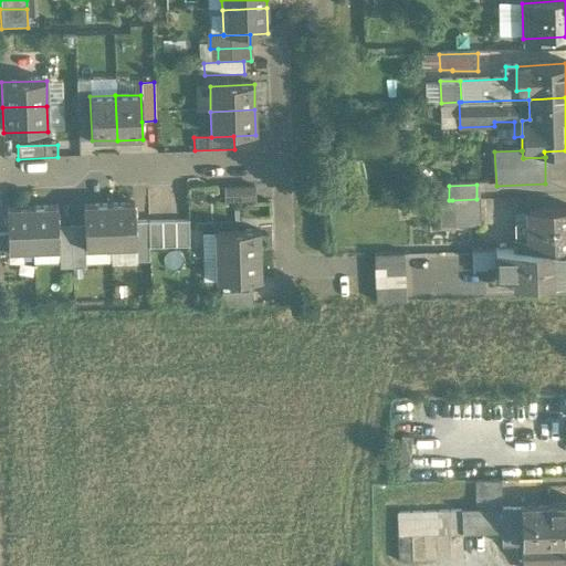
[(253,189),(226,190),(226,203),(254,202),(253,189)]
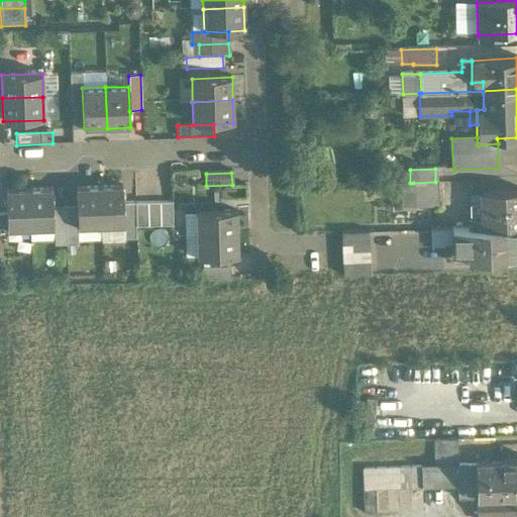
[(435,182),(413,183),(414,209),(436,208),(435,182)]
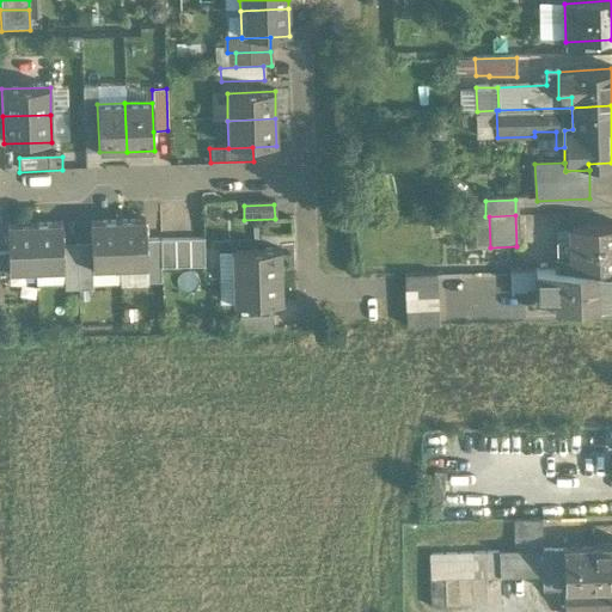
[(145,222),(117,224),(120,271),(146,270),(147,270),(146,243),(145,222)]
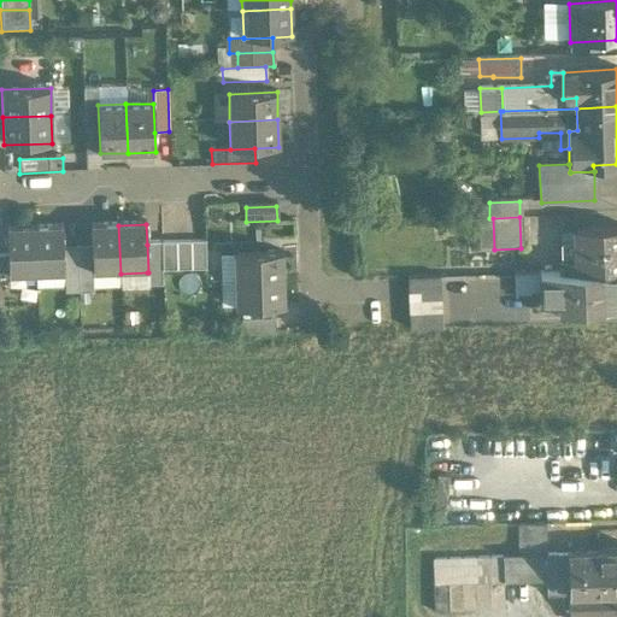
[(118,225),(90,227),(93,275),(121,274),(118,225)]
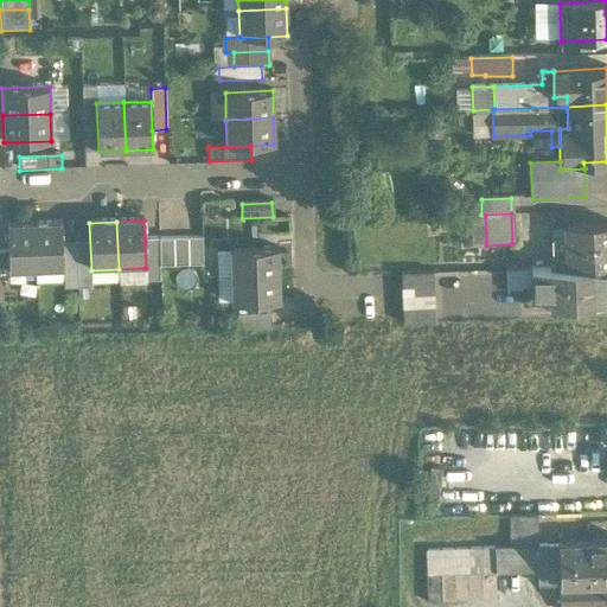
[(61,223),(33,224),(36,272),(63,272),(61,223)]
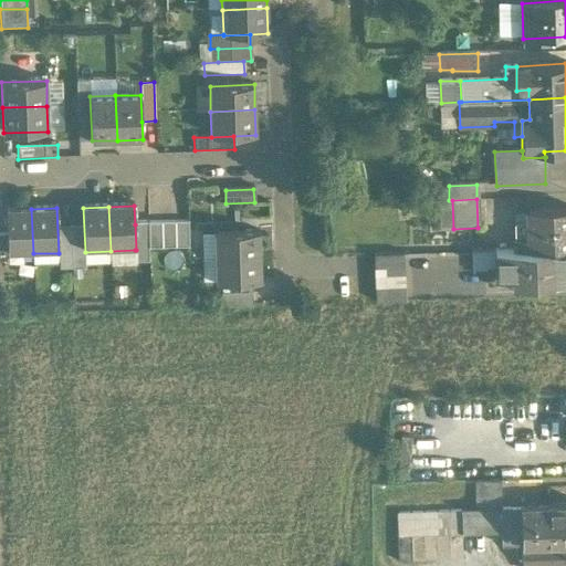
[(31,209),(6,210),(7,237),(8,254),(33,253),(31,209)]
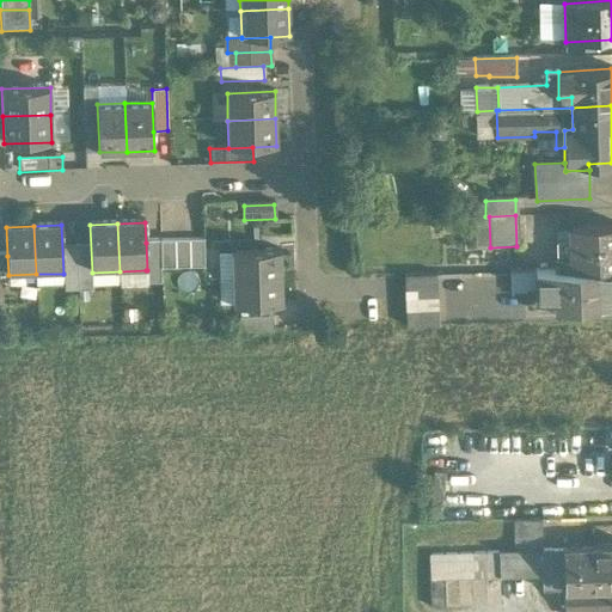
[(611,226),(570,228),(570,231),(571,259),(556,259),(556,271),(611,269),(611,226)]
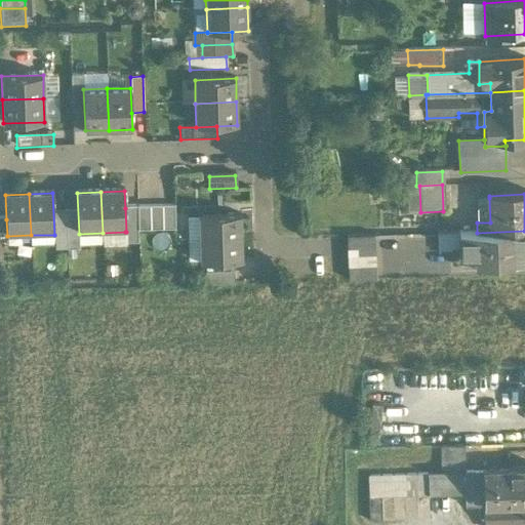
[(489,198),(476,199),(477,223),(490,223),(489,198)]
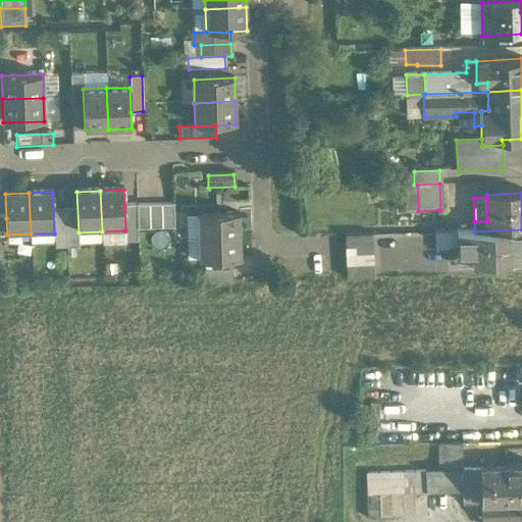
[(173,206),(137,207),(138,230),(174,229),(173,206)]
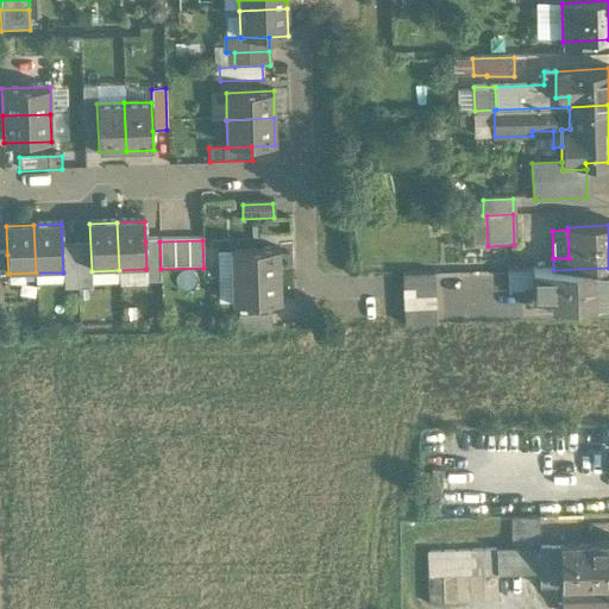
[(159,242),(145,242),(146,269),(145,269),(145,284),(161,284),(161,269),(159,242)]
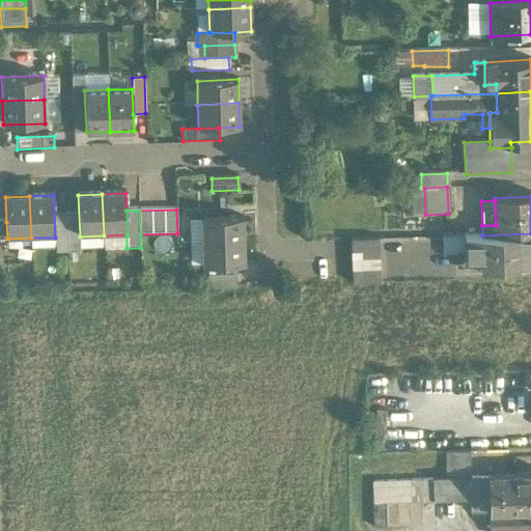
[(243,218),(201,220),(202,244),(244,242),(243,218)]
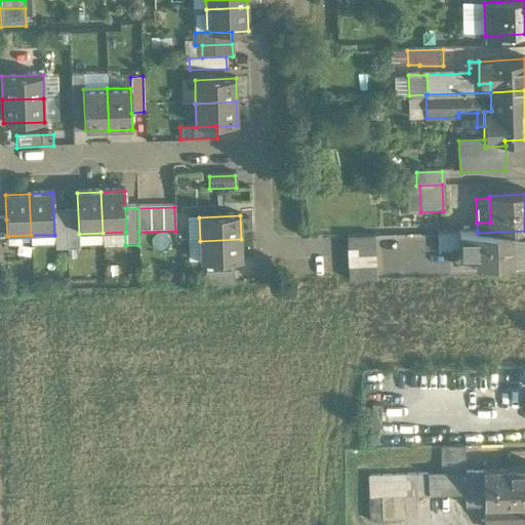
[(524,231),(477,233),(457,234),(457,250),(451,250),(451,267),(524,264),(524,231)]
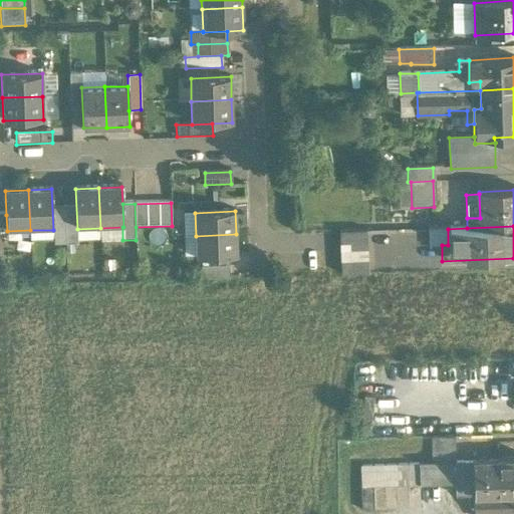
[(366,232),(339,233),(340,277),(368,276),(366,232)]
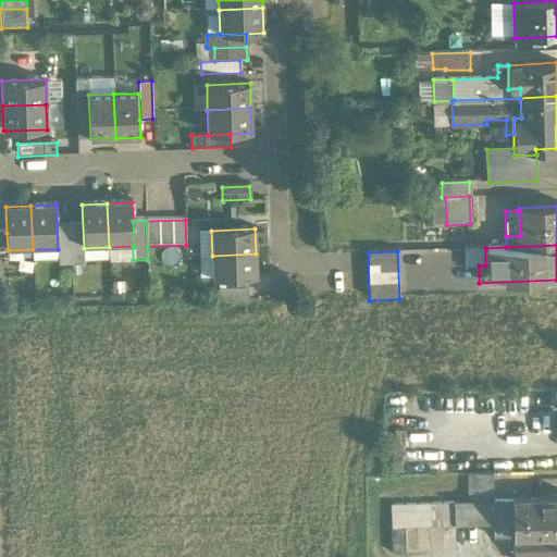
[(256,254),(212,256),(213,281),(257,279),(256,254)]
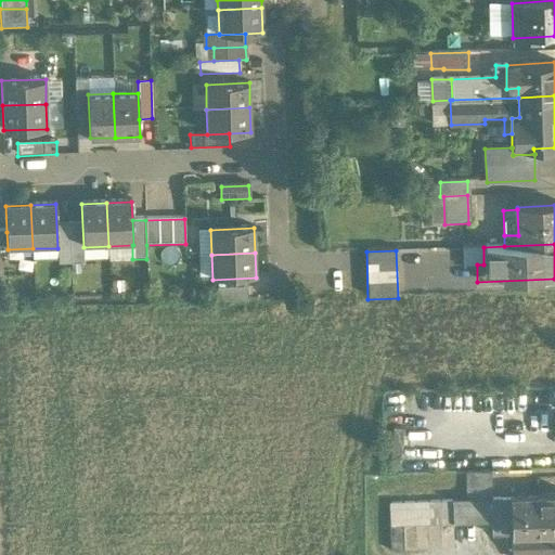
[(247,289),(217,291),(217,304),(247,302),(247,289)]
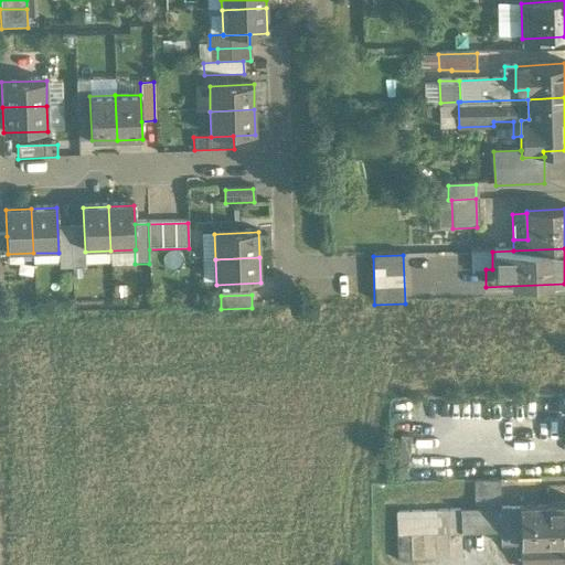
[(500,480),(475,481),(476,510),(501,509),(500,480)]
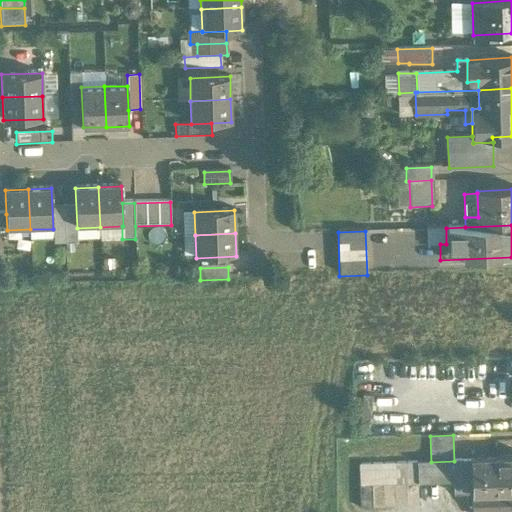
[(511,457),(471,459),(471,460),(472,487),(472,493),(511,491),(511,457)]
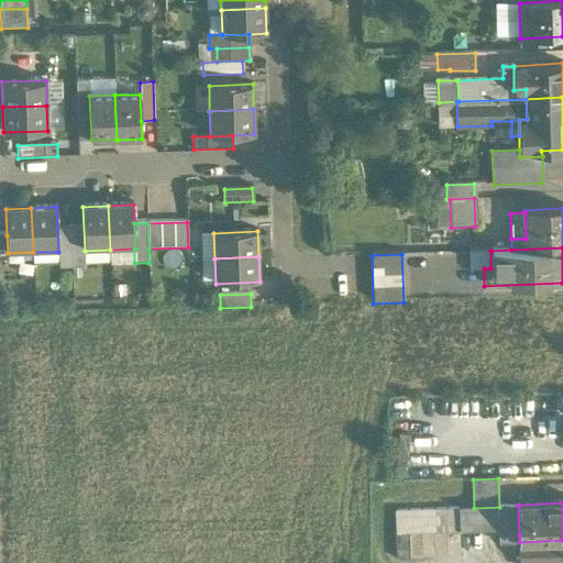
[(474,508),(473,508),(474,531),(498,530),(509,530),(510,537),(519,536),(518,506),(499,507),(474,508)]
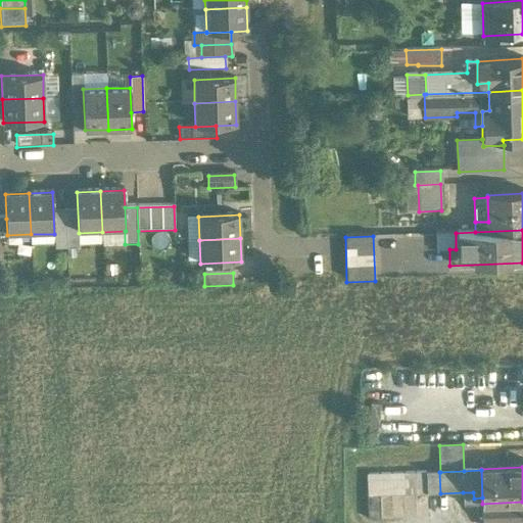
[(439,472),(426,472),(426,473),(427,494),(440,493),(439,472)]
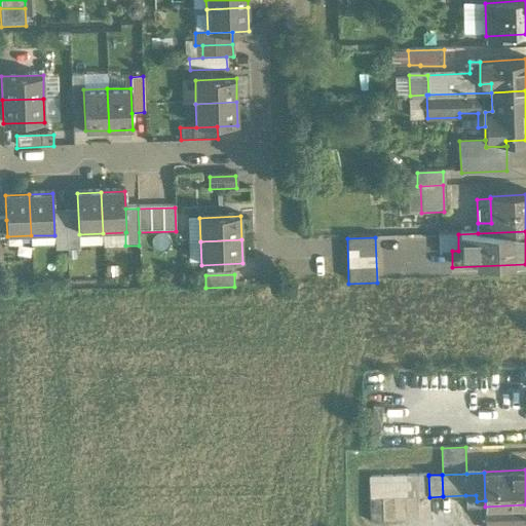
[(428,476),(369,478),(370,499),(429,497),(428,476)]
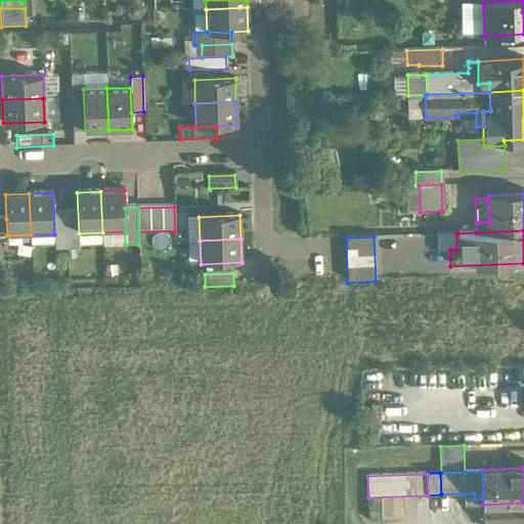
[(474,493),(464,493),(465,507),(482,506),(482,505),(483,505),(483,498),(475,499),(474,493)]
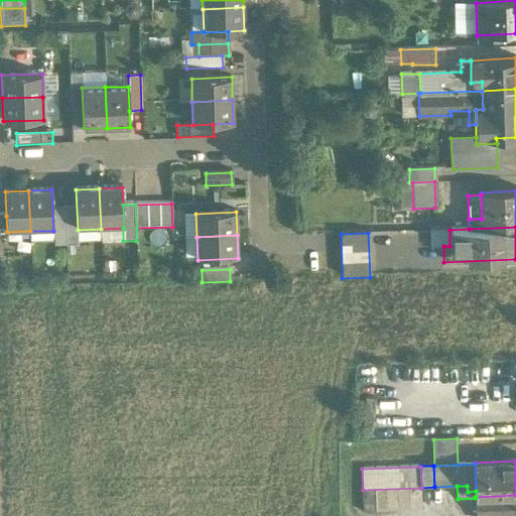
[(420,488),(374,490),(375,511),(421,510),(420,488)]
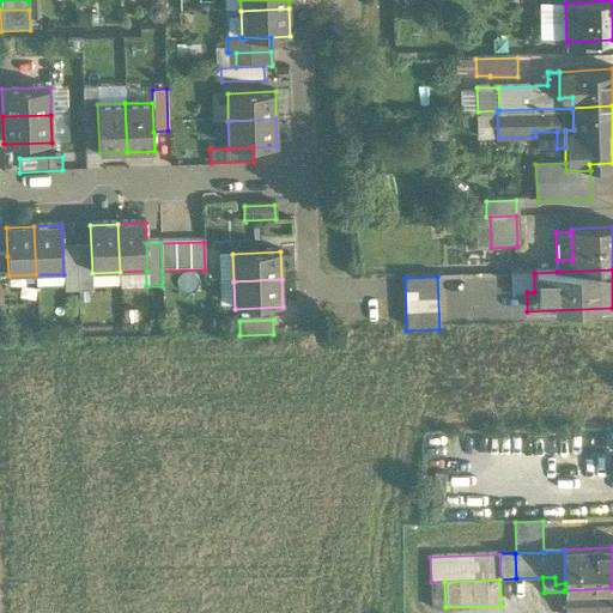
[(431,582),(430,582),(431,611),(445,610),(445,607),(444,582),(431,582)]
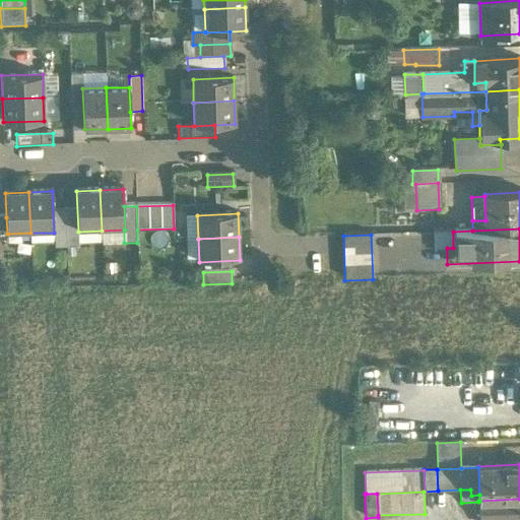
[(519,499),(479,501),(478,501),(478,502),(478,519),(508,519),(509,519),(519,519),(519,499)]
